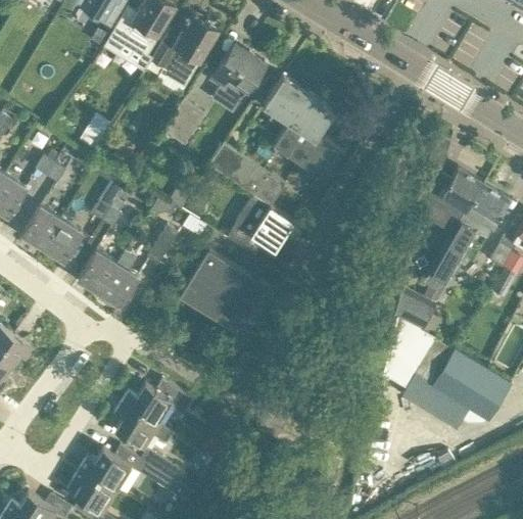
[(126,0),(86,0),(98,7),(92,16),(110,27),(126,0)]
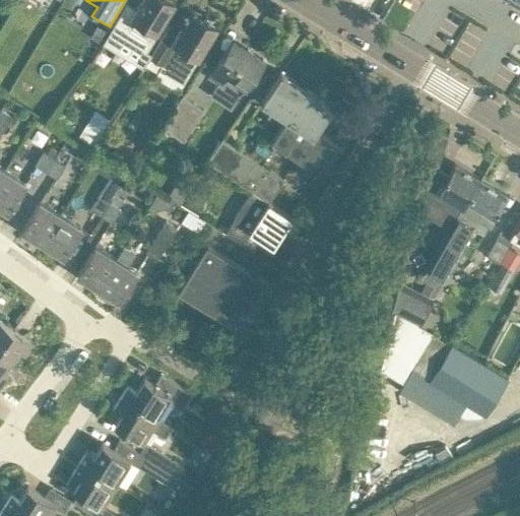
[(151,42),(175,4),(168,0),(142,0),(125,29),(116,24),(99,57),(119,68),(139,35),(151,42)]
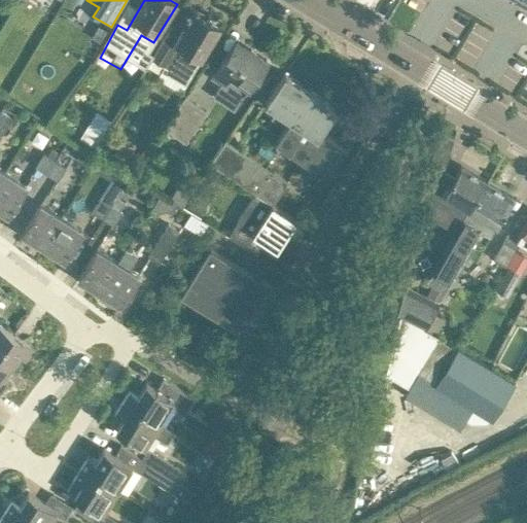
[(186,82),(219,29),(197,15),(186,32),(184,30),(173,49),(165,44),(149,70),(161,76),(165,69),(186,82)]
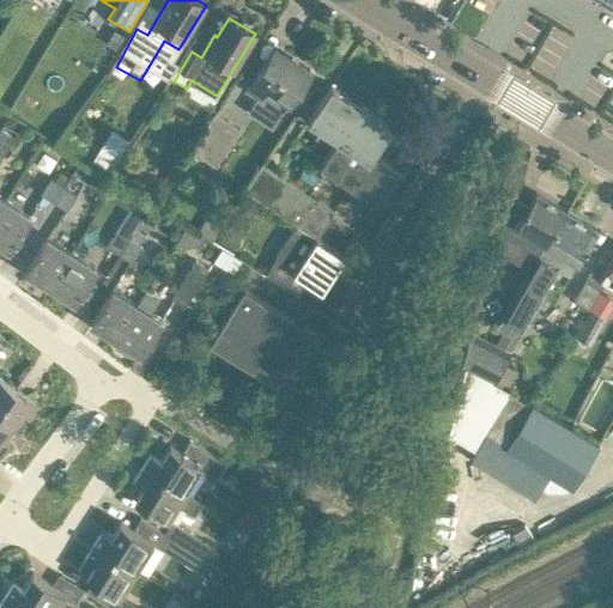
[(248,91),(283,115),(310,73),(274,50),(248,91)]
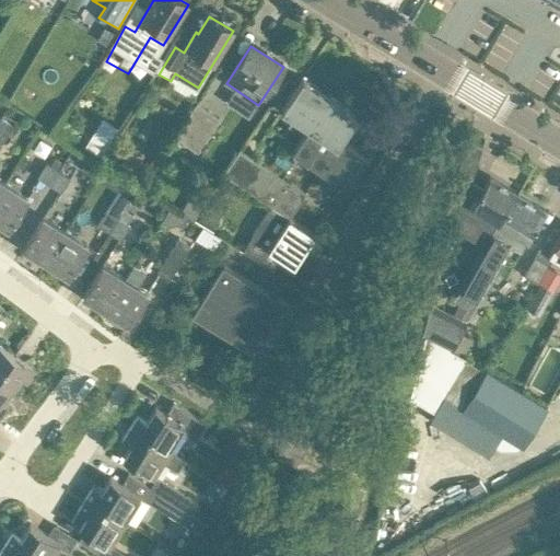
[(292,153),(346,188),(366,158),(342,141),(358,117),(302,80),(281,112),(307,129),(292,153)]
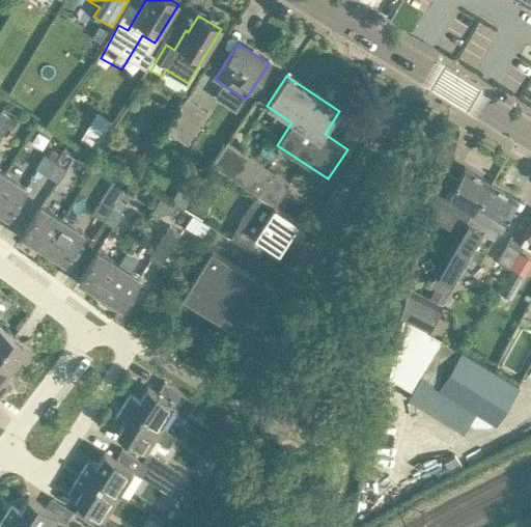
[(187,102),(165,134),(187,148),(208,116),(187,102)]
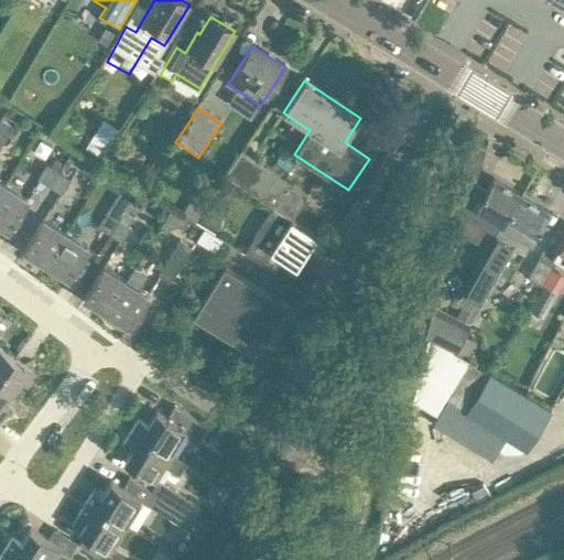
[(0,151),(13,131),(0,122),(0,151)]
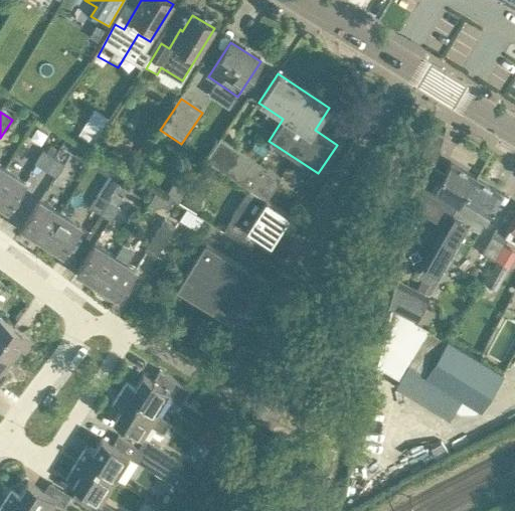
[(92,116),(79,136),(93,144),(105,124),(92,116)]
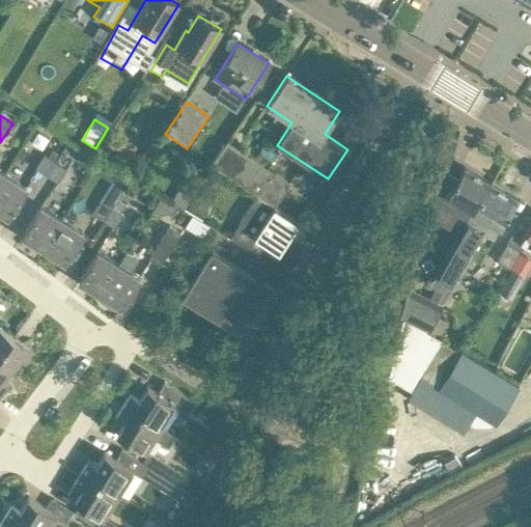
[(227,143),(211,168),(222,175),(239,151),(227,143)]
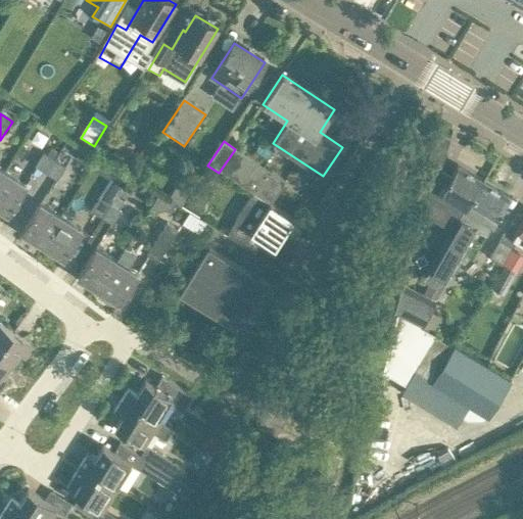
[(114,146),(110,164),(129,169),(133,150),(114,146)]
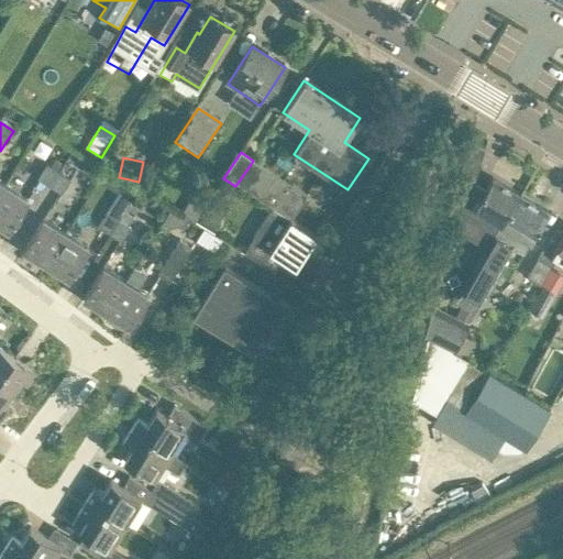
[(68,161),(59,174),(51,188),(63,196),(79,168),(68,161)]
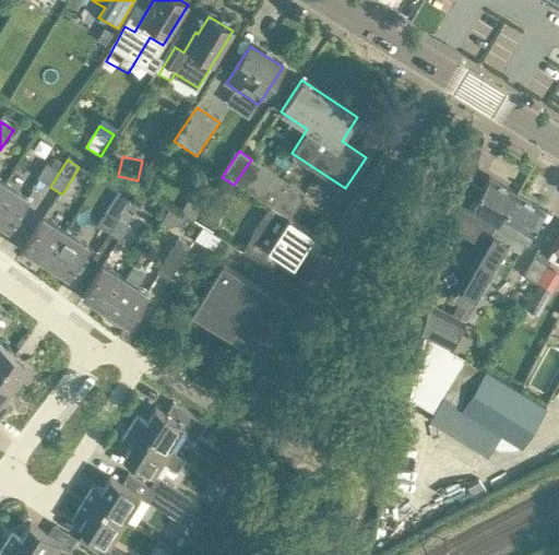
[(251,160),(234,185),(270,209),(286,221),(288,217),(289,220),(306,196),(251,160)]
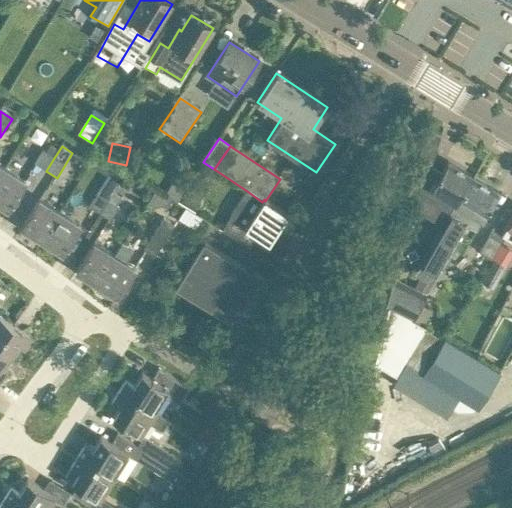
[(36,165),(46,171),(54,158),(43,152),(36,165)]
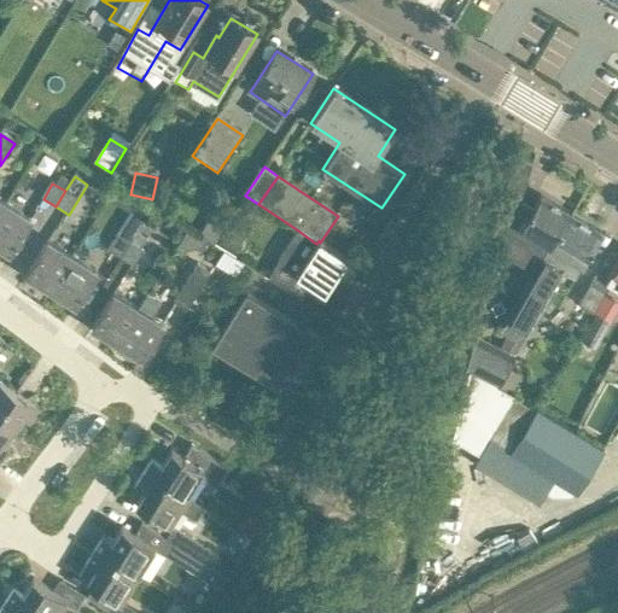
[(532,239),(548,249),(551,250),(571,216),(541,198),(529,216),(516,208),(502,231),(528,246),(532,239)]
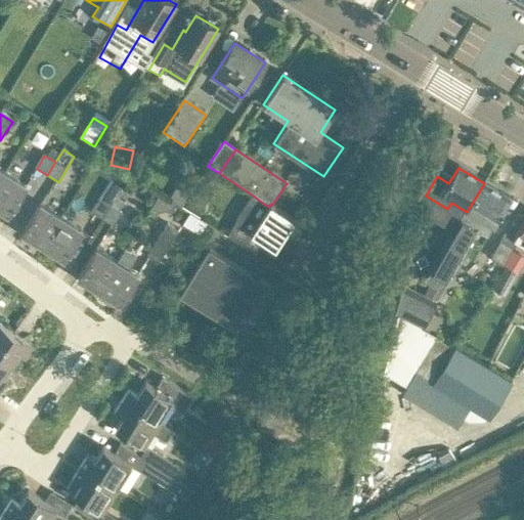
[(0,181),(0,210),(8,216),(26,187),(5,174),(0,181)]
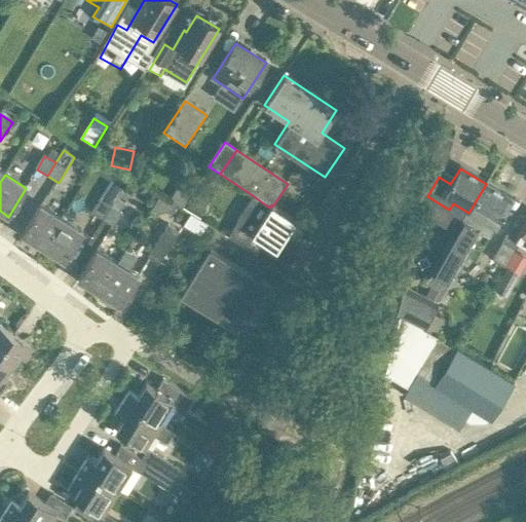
[(103,221),(111,208),(124,188),(113,181),(91,214),(103,221)]
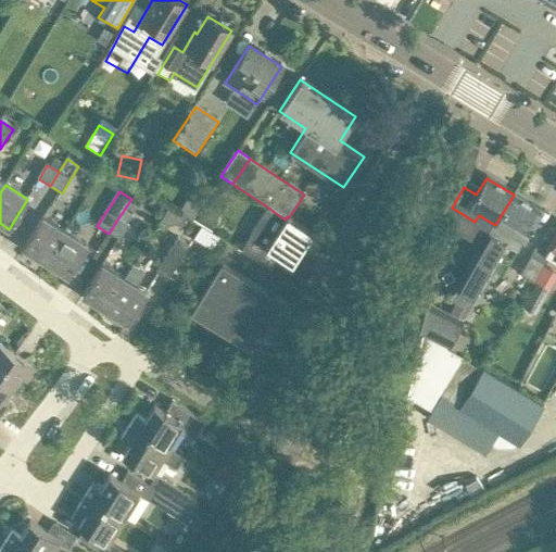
[(193,191),(179,214),(191,222),(206,199),(193,191)]
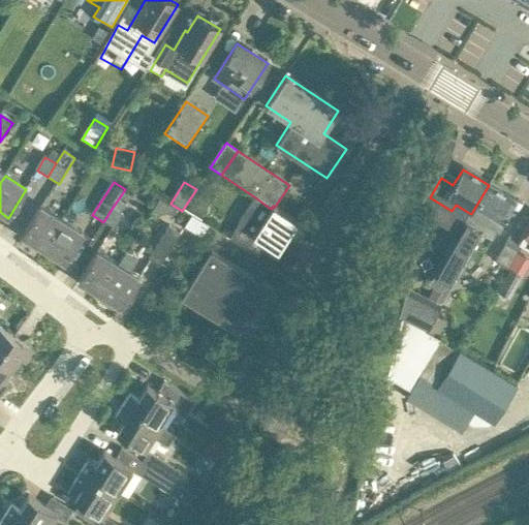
[(428,285),(445,296),(481,235),(491,241),(516,202),(489,185),(471,214),(469,213),(428,285)]
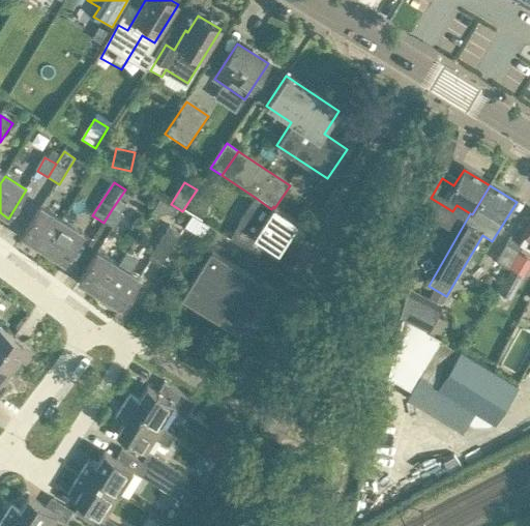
[(195,196),(186,209),(200,218),(206,209),(202,201),(195,196)]
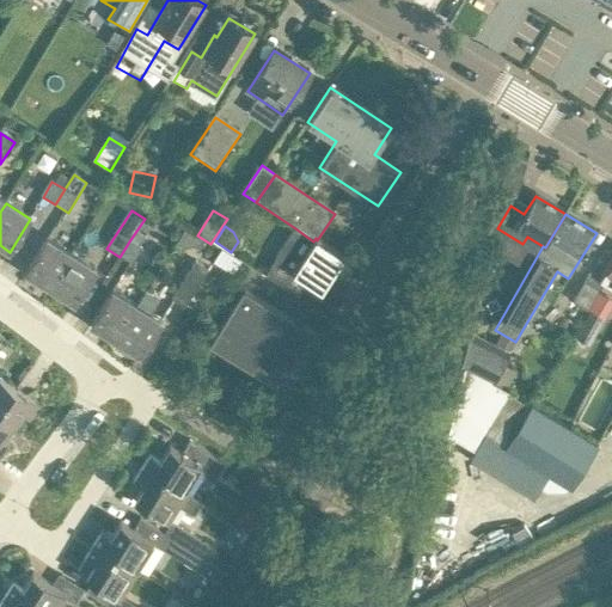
[(295,228),(265,275),(311,305),(320,292),(322,292),(344,258),(317,240),(316,238),(313,241),(295,228)]
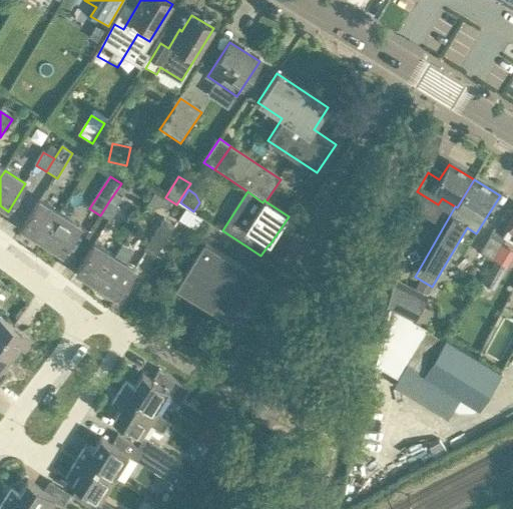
[(21,229),(42,241),(59,214),(39,201),(21,229)]
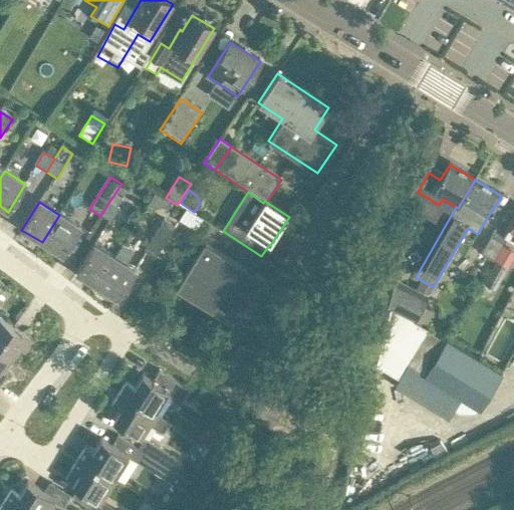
[(119,210),(108,203),(100,216),(111,223),(119,210)]
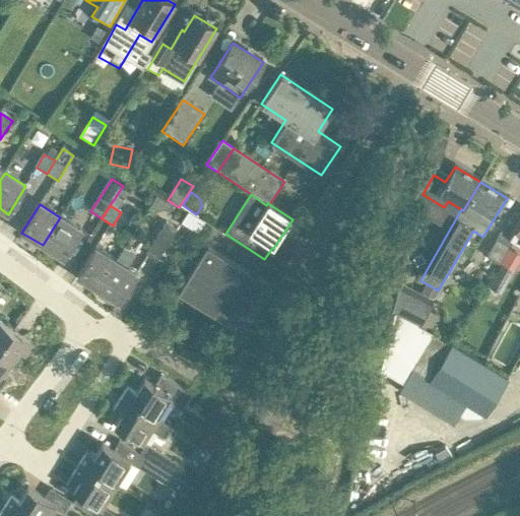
[(43,245),(64,258),(81,231),(60,217),(43,245)]
